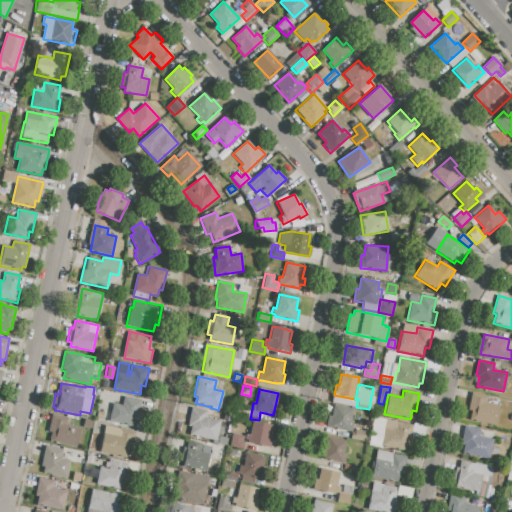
[(471,392),(487,395),(486,402),(499,405),(495,425),(470,420),(472,411),(467,410),(471,392)]
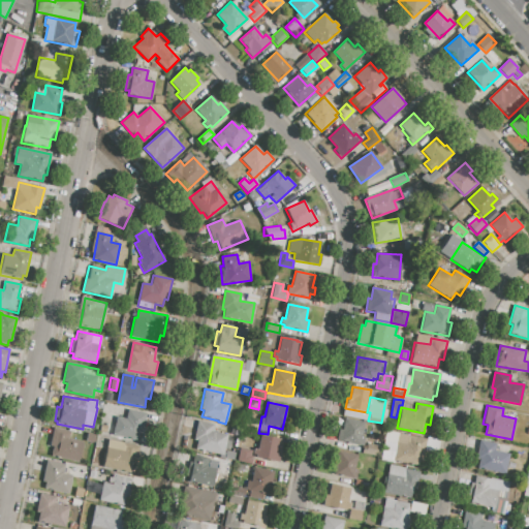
[(126,419),(128,409),(147,413),(142,436),(138,435),(137,439),(113,434),(116,417),(126,419)]
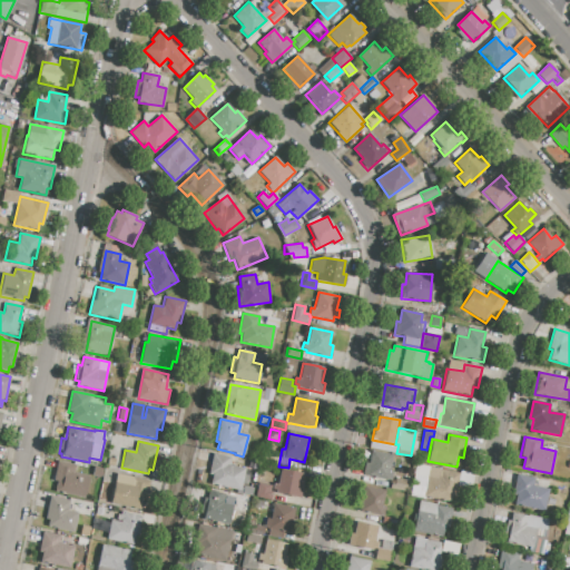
[(371,451),(393,455),(391,470),(394,470),(392,481),(363,474),(365,463),(369,463),(371,451)]
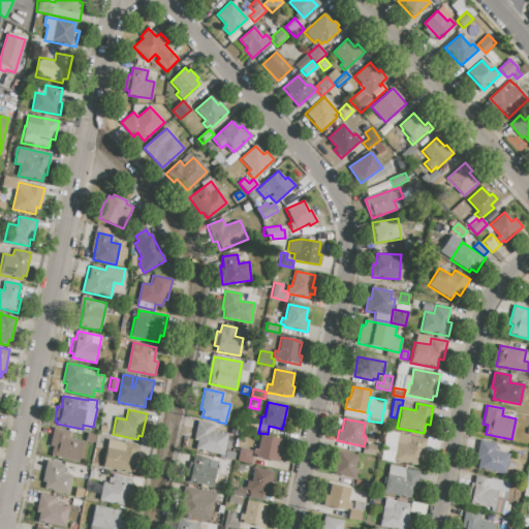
[(195,449),(197,441),(193,440),(197,422),(214,425),(212,432),(227,435),(223,455),(195,449)]
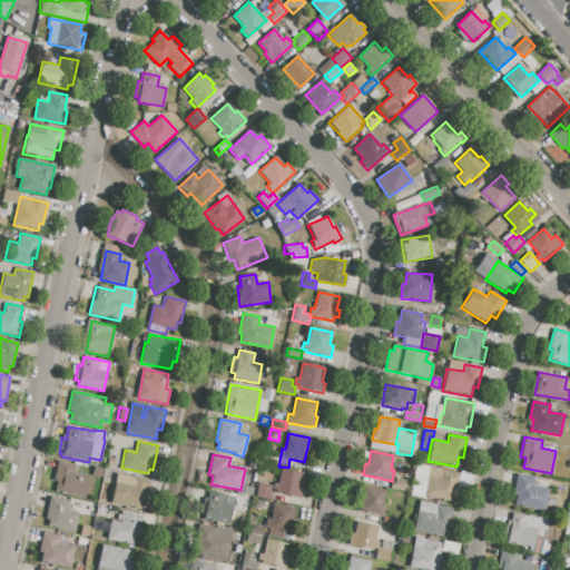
[(57,481),(55,480),(58,461),(76,464),(74,472),(88,475),(84,498),(55,492),(57,481)]
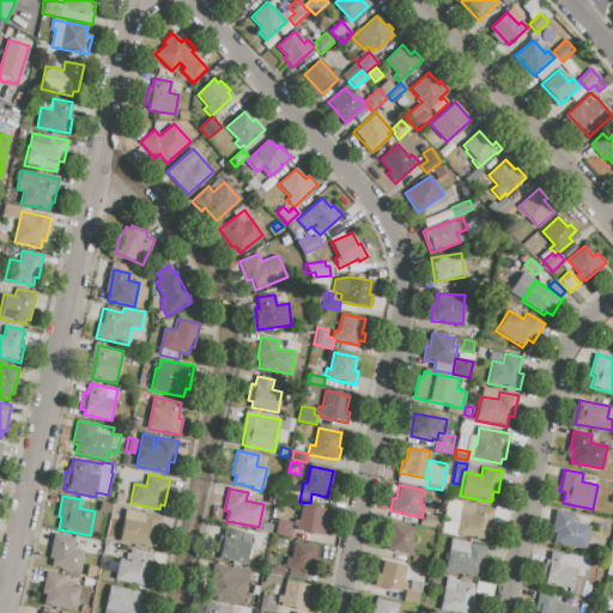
[(102,503),(110,504),(109,513),(101,511),(102,503)]
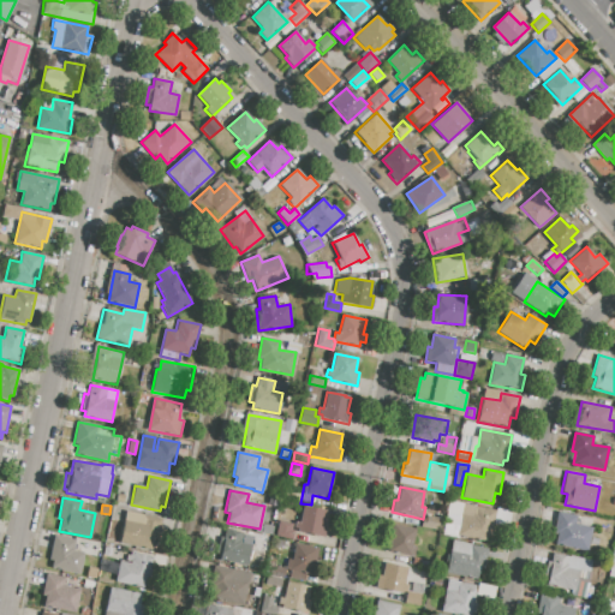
[(464,505),(496,511),(494,524),(491,535),(487,535),(485,541),(443,532),(447,513),(461,517),(464,505)]
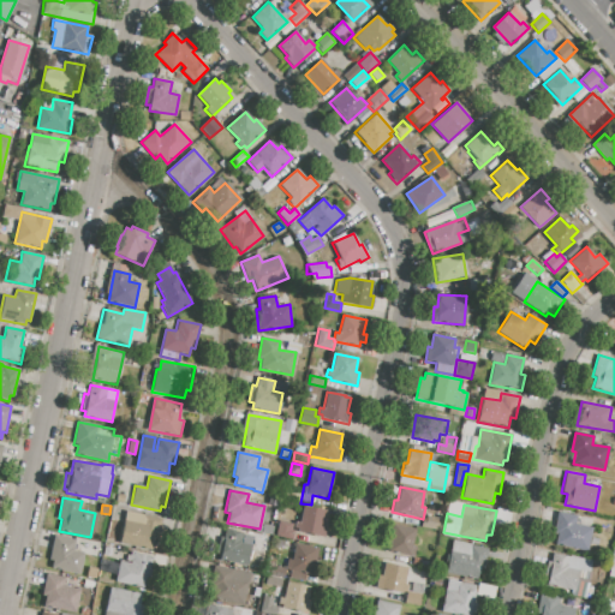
[(298,531),(299,529),(294,529),(296,521),(300,523),(303,507),(326,511),(324,517),(328,518),(324,537),(298,531)]
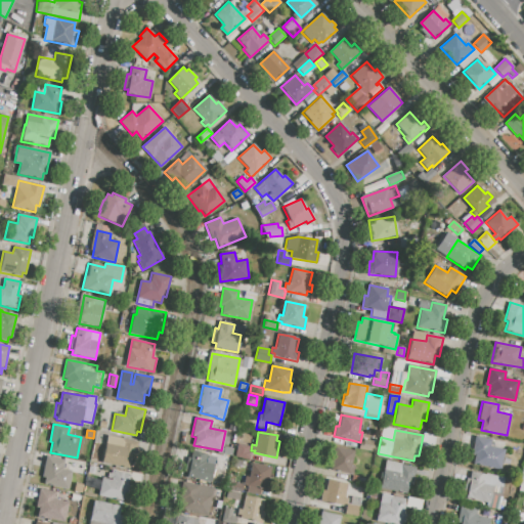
[(421,446),(423,435),(423,432),(436,435),(434,449),(421,446)]
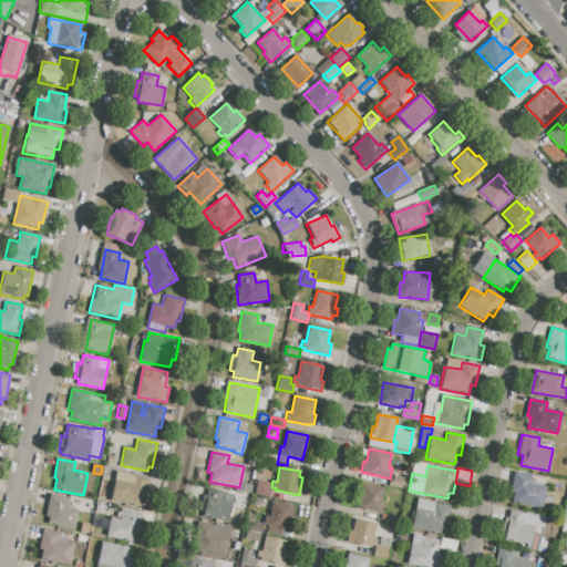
[(111,500),(116,472),(150,478),(145,498),(141,497),(140,505),(111,500)]
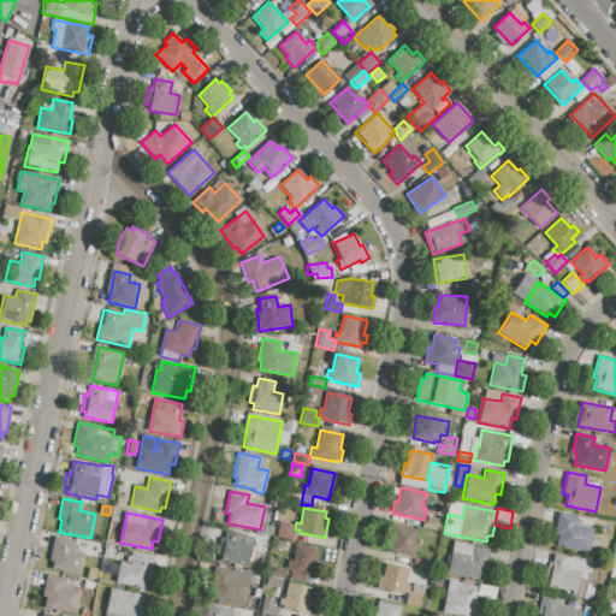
[(558,513),(579,516),(576,526),(592,529),(587,552),(557,546),(560,535),(555,534),(558,513)]
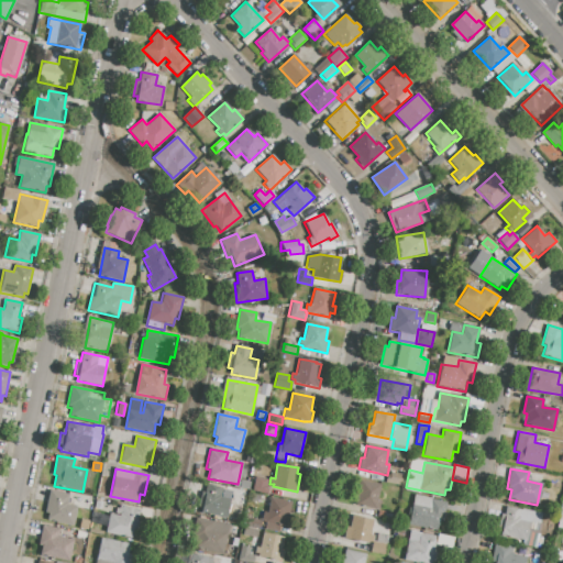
[(385,483),(387,476),(389,476),(390,472),(405,475),(403,486),(385,483)]
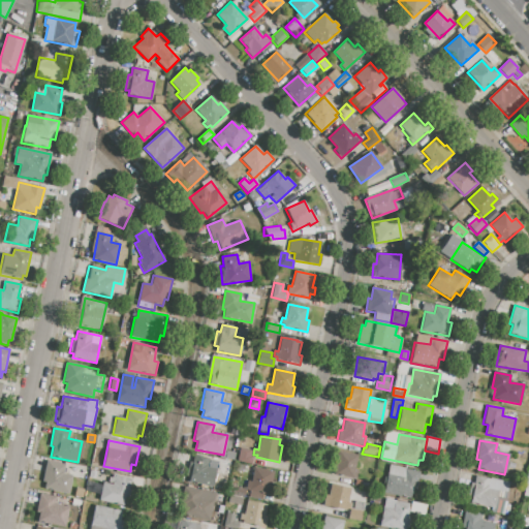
[(238,461),(240,448),(251,450),(250,457),(253,457),(251,464),(238,461)]
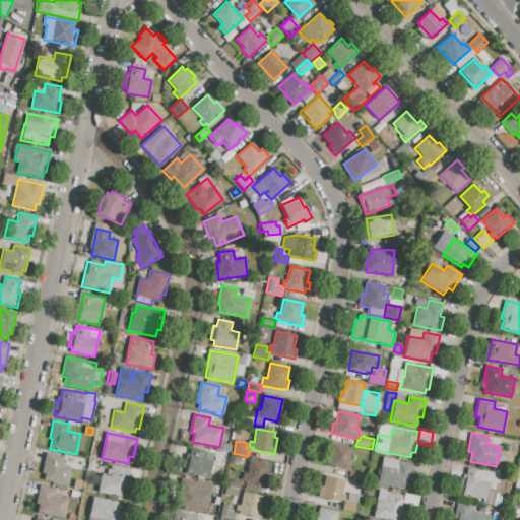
[(332,443),(351,447),(348,461),(352,462),(350,470),(328,466),(329,461),(326,461),(328,453),(330,454),(332,443)]
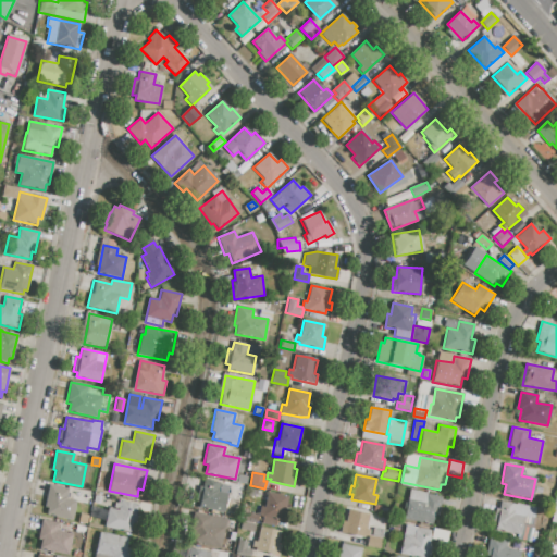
[(199,508),(200,503),(196,502),(199,486),(203,486),(205,480),(220,483),(219,493),(227,494),(223,512),(199,508)]
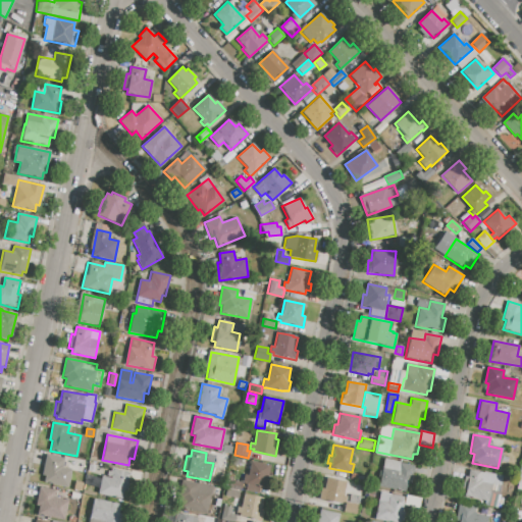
[(44,483),(49,455),(64,458),(62,468),(70,469),(66,487),(44,483)]
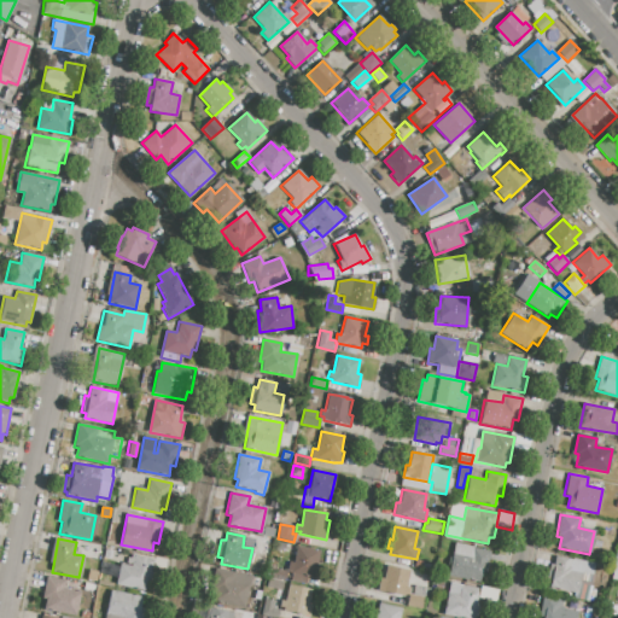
[(455,543),(490,551),(485,573),(482,572),(479,582),(449,576),(450,567),(447,567),(449,557),(453,558),(455,543)]
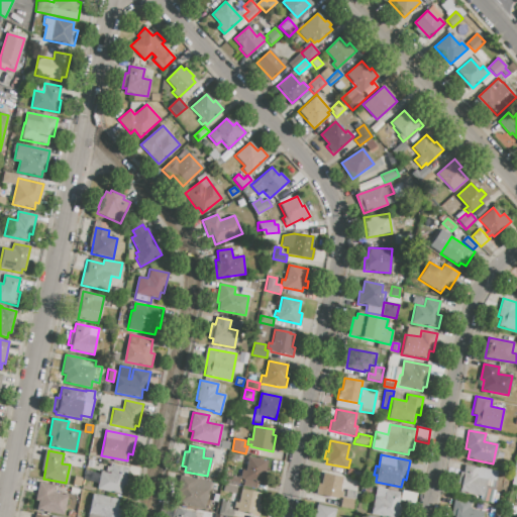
[(248,456),(268,460),(263,484),(256,482),(255,489),(242,486),(244,480),(239,479),(241,471),(245,472),(248,456)]
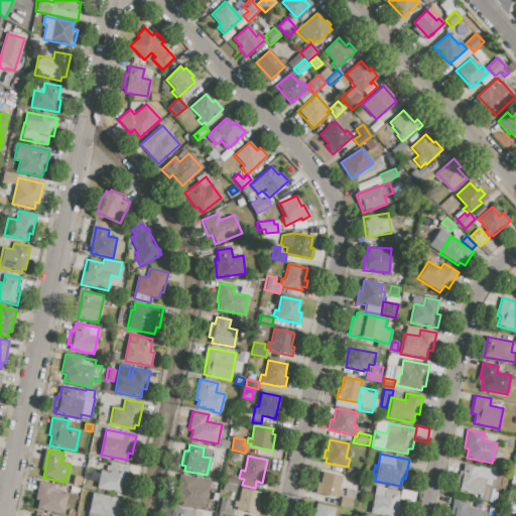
[(97,488),(100,472),(111,474),(113,464),(129,467),(125,488),(122,487),(121,493),(97,488)]
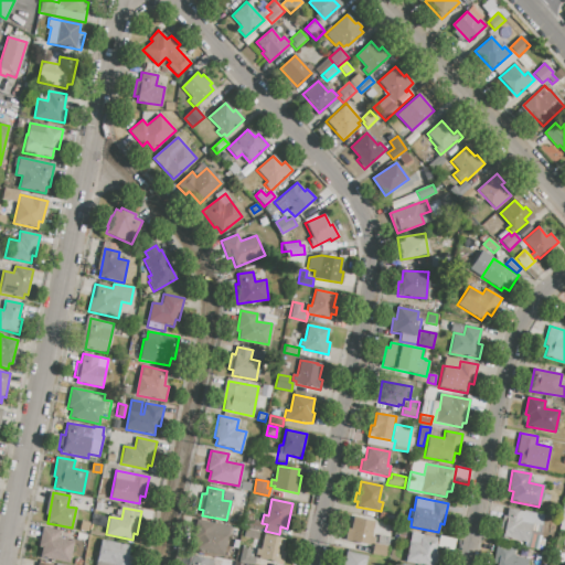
[(508,509),(523,512),(523,510),(543,513),(541,526),(543,526),(539,550),(523,546),(524,542),(502,539),(508,509)]
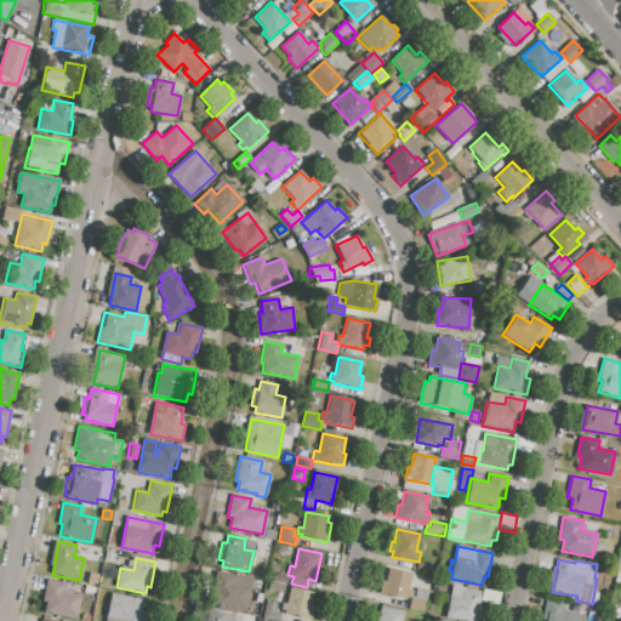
[(388,568),(412,573),(409,590),(414,591),(412,598),(408,597),(408,599),(380,594),(382,580),(386,581),(388,568)]
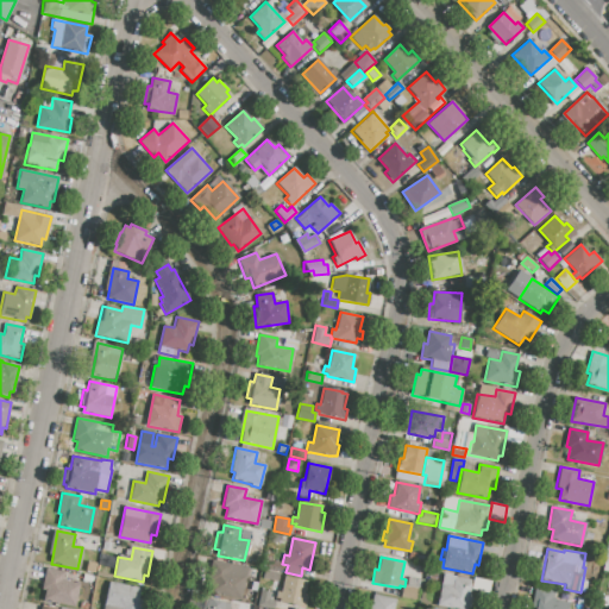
[(211,592),(217,562),(231,564),(231,563),(248,566),(240,600),(211,592)]
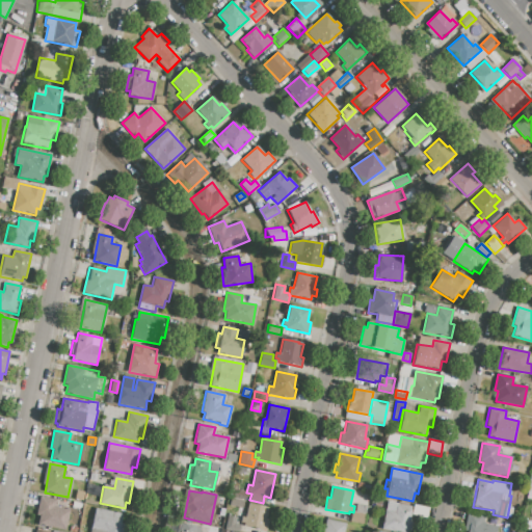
[(76,491),(84,493),(83,500),(75,499),(76,491)]
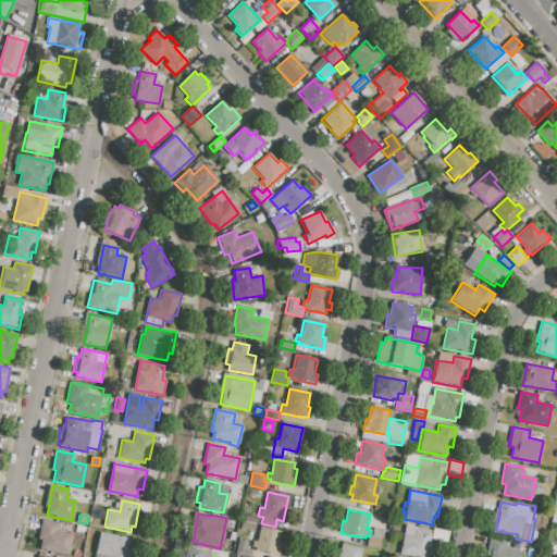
[(39,548),(41,540),(38,539),(41,520),(59,523),(58,530),(73,533),(69,554),(39,548)]
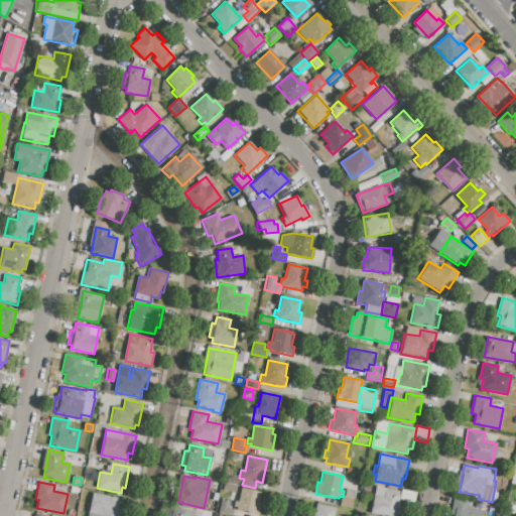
[(375,486),(400,491),(397,505),(401,506),(398,515),(384,515),(370,513),(375,486)]
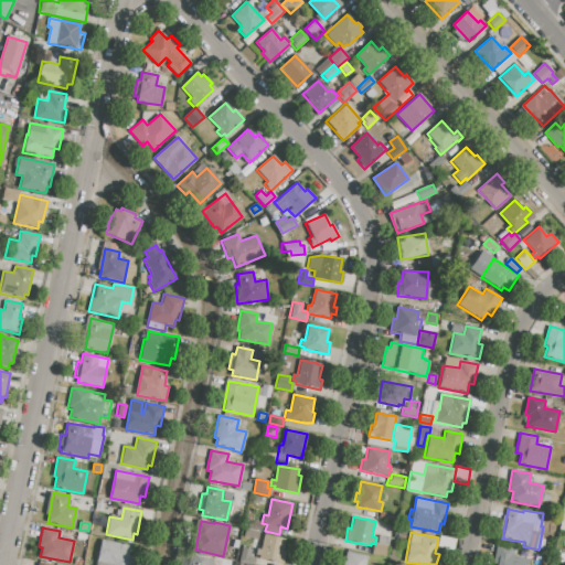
[(263,534),(285,540),(283,551),(286,552),(284,564),(258,558),(258,556),(255,555),(257,548),(260,550),(263,534)]
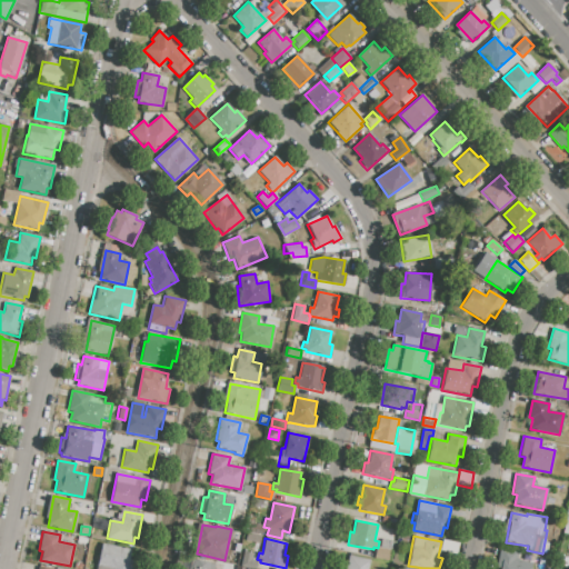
[(441,550),(445,540),(458,543),(455,555),(441,550)]
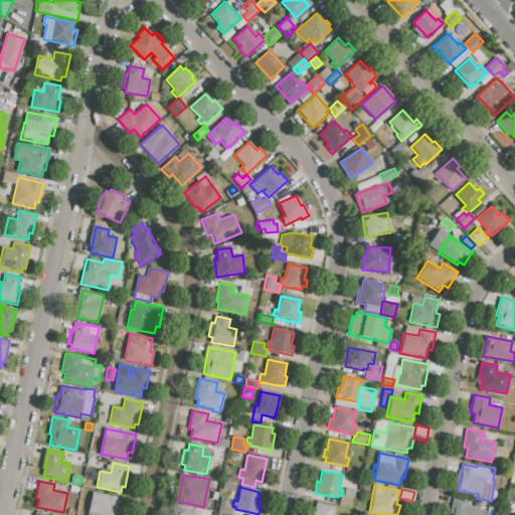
[(89,514),(94,493),(118,497),(116,506),(121,506),(119,514),(89,514)]
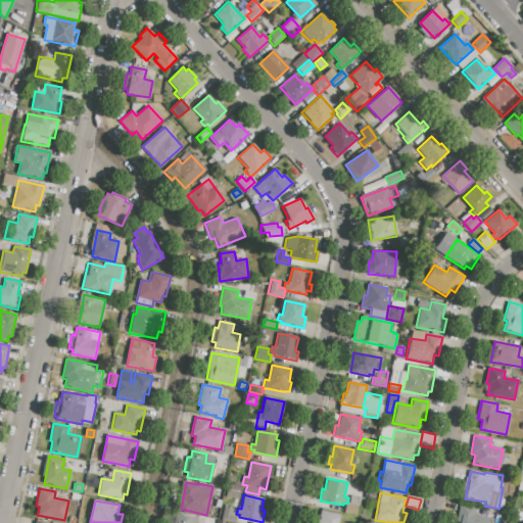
[(347,504),(359,506),(357,516),(345,513),(347,504)]
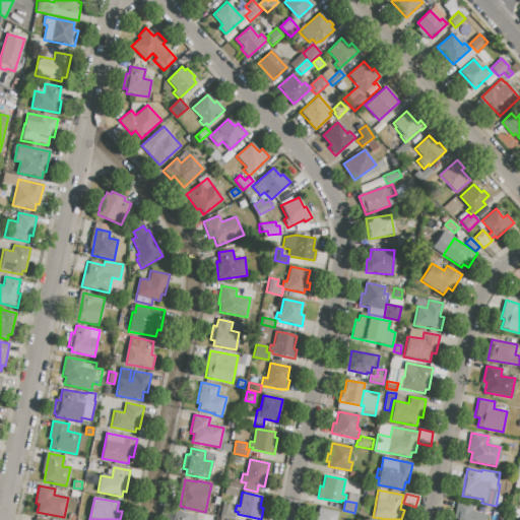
[(453,519),(457,501),(473,505),(471,511),(485,514),(483,519),(453,519)]
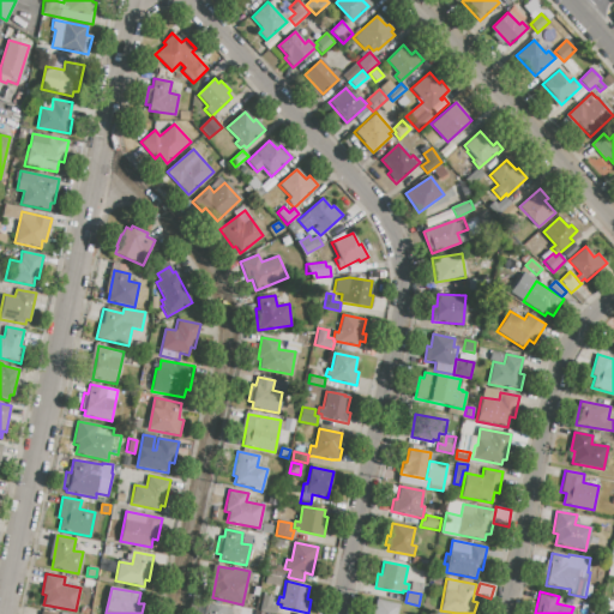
[(377,600),(398,603),(396,613),(369,613),(371,612),(374,613),(377,600)]
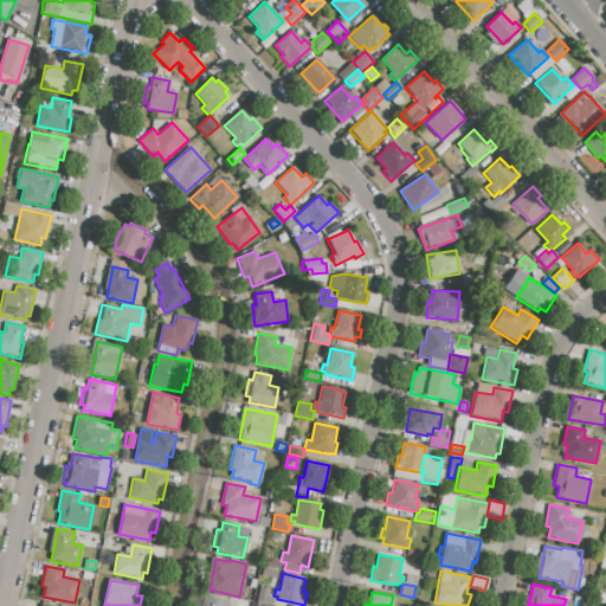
[(200,605),(231,605),(232,601),(202,595),(200,605)]
